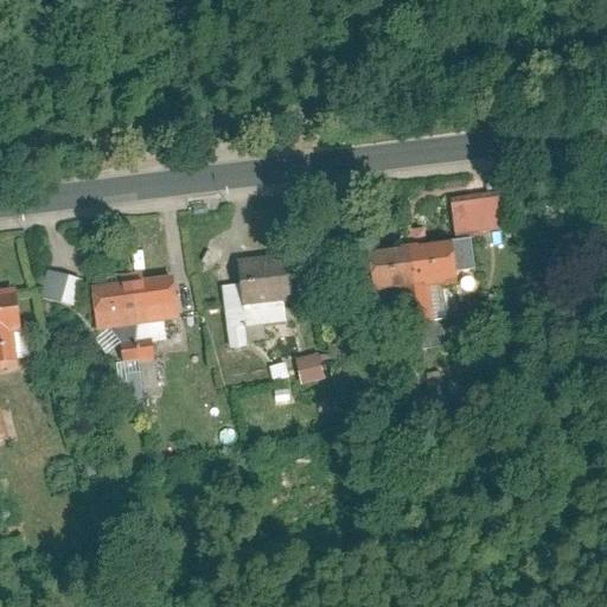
[(447,190),(452,231),(503,225),(498,184),(447,190)]
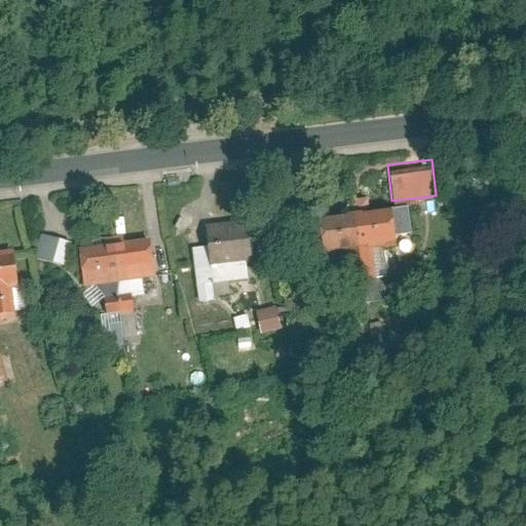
[(320,220),(324,255),(345,253),(348,283),(363,280),(385,277),(387,277),(383,250),(396,248),(395,238),(412,236),(408,209),(320,220)]
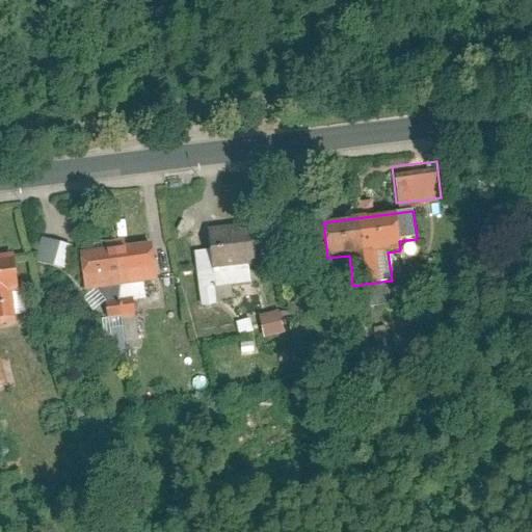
[(213,301),(210,285),(247,278),(245,263),(258,262),(254,224),(205,230),(208,248),(192,250),(200,303),(213,301)]
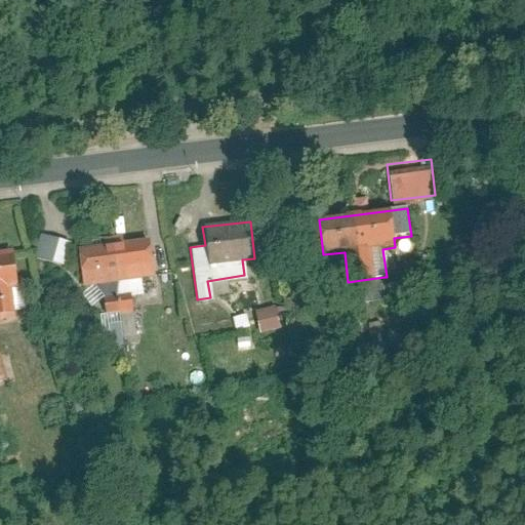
[(70,241),(38,233),(32,256),(64,265),(70,241)]
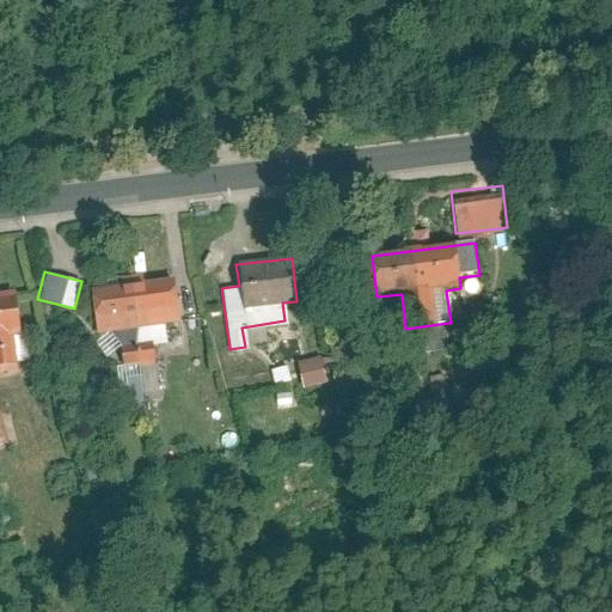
[(173,275),(90,288),(96,331),(179,318),(173,275)]
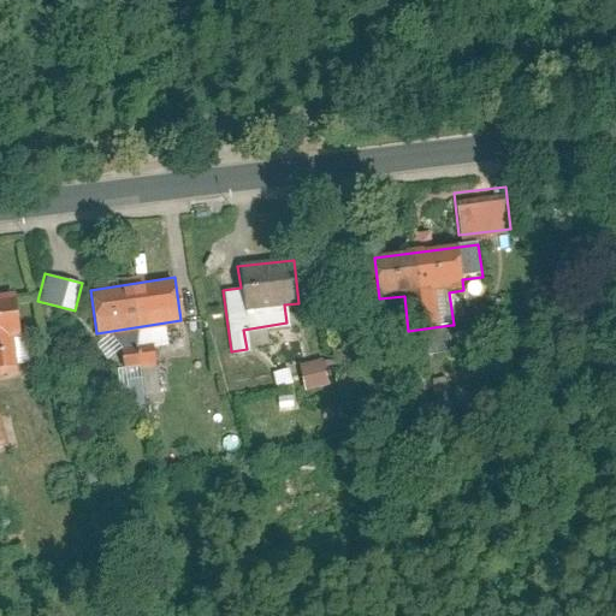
[(13,292),(0,294),(0,363),(16,362),(11,333),(19,333),(13,292)]
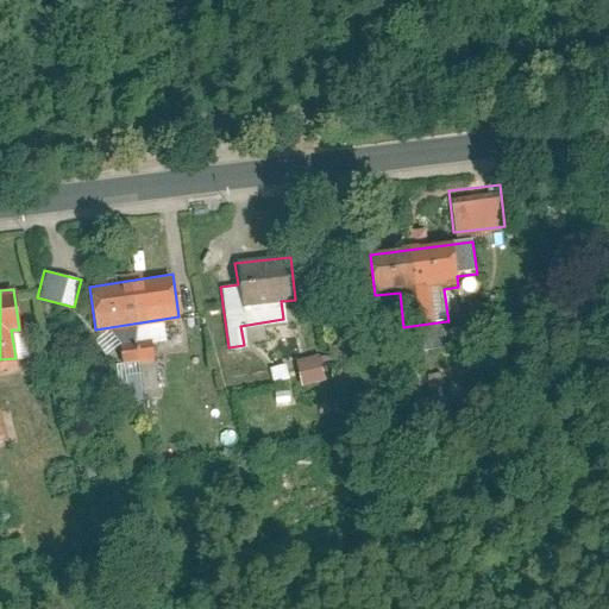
[(446,321),(420,325),(424,352),(450,349),(446,321)]
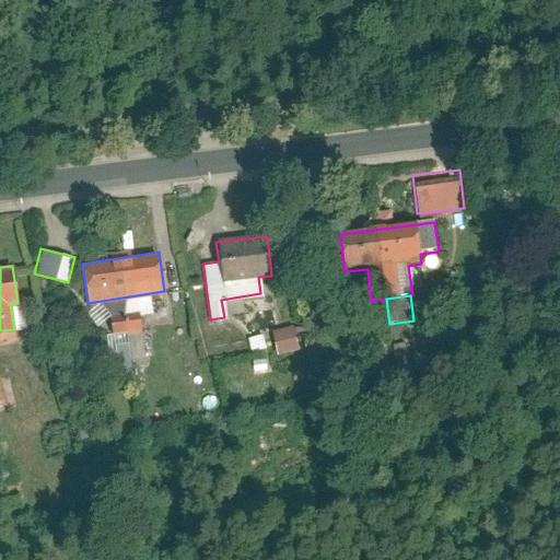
[(144,362),(138,317),(109,322),(115,366),(144,362)]
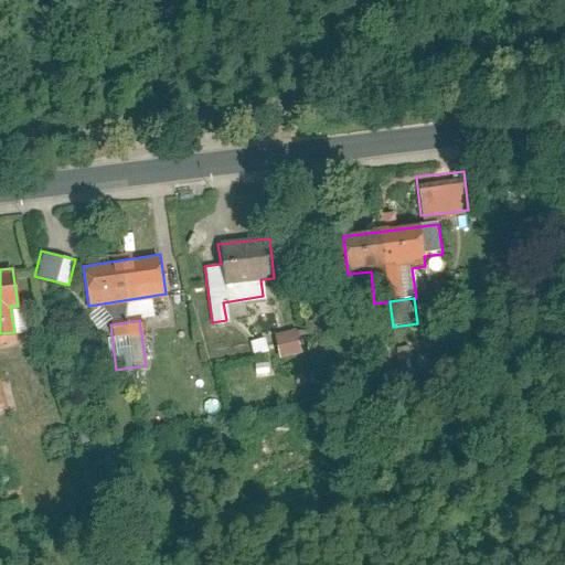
[(294,330),(273,336),(277,354),(298,349),(294,330)]
